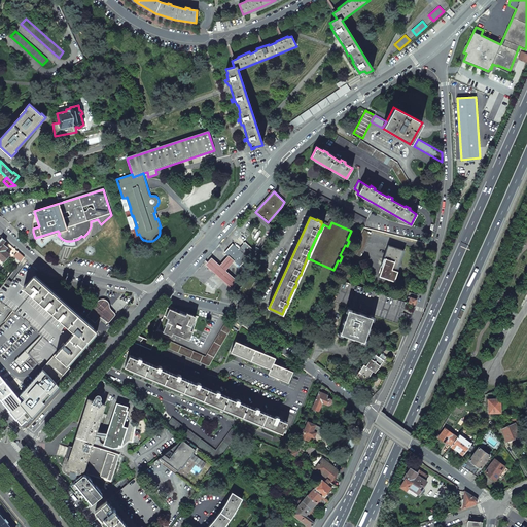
[(364,227),(353,253),(360,256),(373,230),(364,227)]
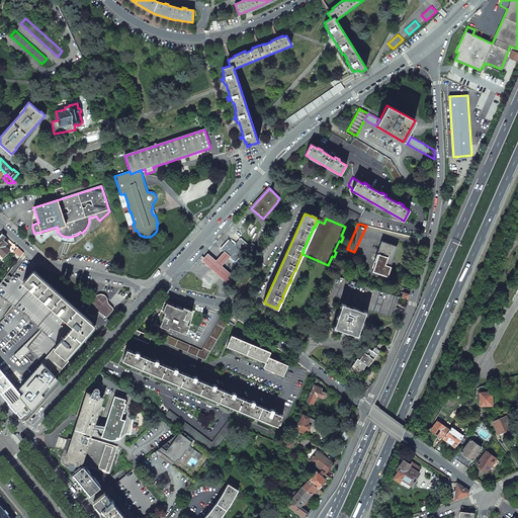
[(6,237),(2,233),(0,235),(0,253),(4,257),(10,250),(5,246),(7,244),(3,240),(6,237)]
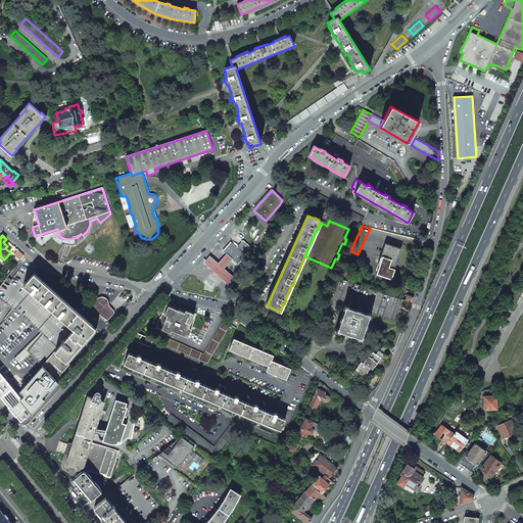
[(246,255),(252,248),(247,244),(243,241),(243,240),(242,241),(238,245),(238,246),(237,247),(246,255)]
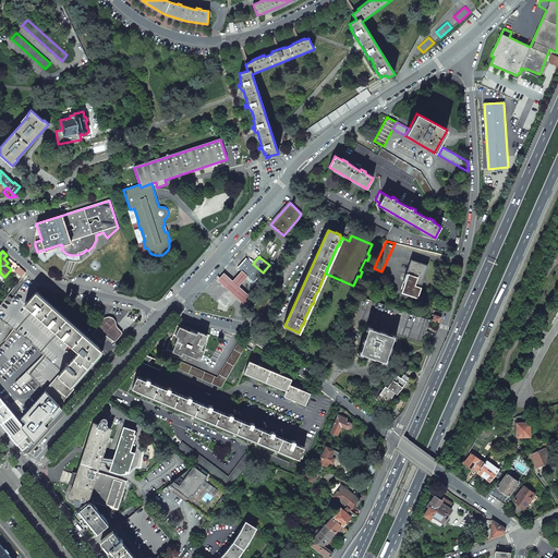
[(254,282),(263,273),(253,264),(254,262),(250,258),(249,261),(246,258),(238,267),(238,268),(241,271),(242,273),(244,274),(247,277),(249,278),(251,279),(252,281),(253,281),(254,282)]
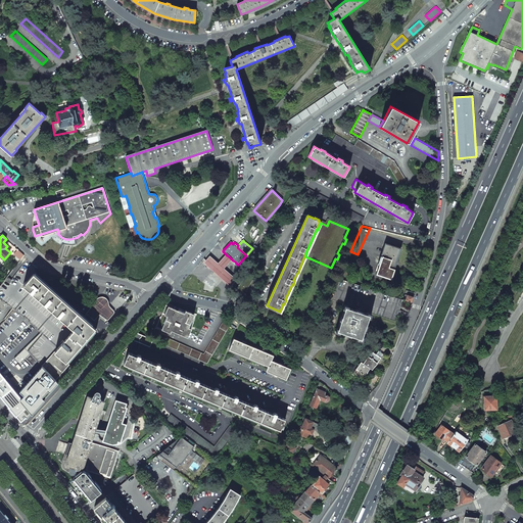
[(385,243),(375,272),(377,273),(376,274),(391,279),(401,248),(385,243)]
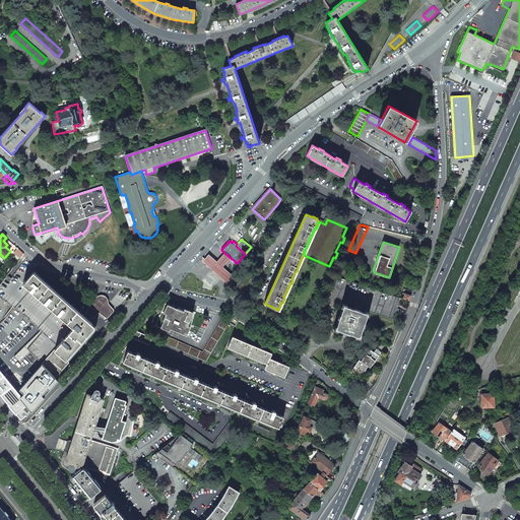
[(222,267),(231,258),(224,253),(216,262),(222,267)]
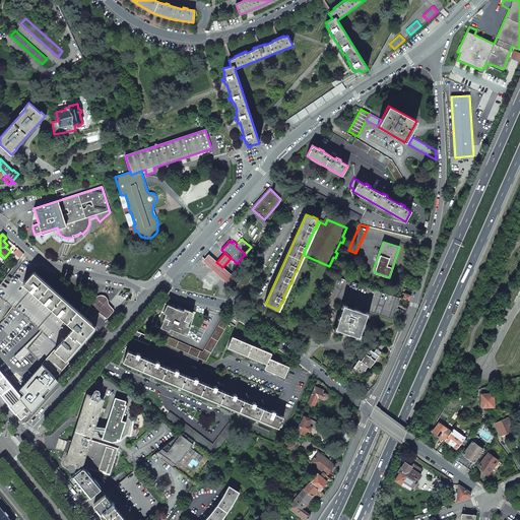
[(230,284),(235,278),(222,267),(216,262),(208,255),(202,261),(230,284)]
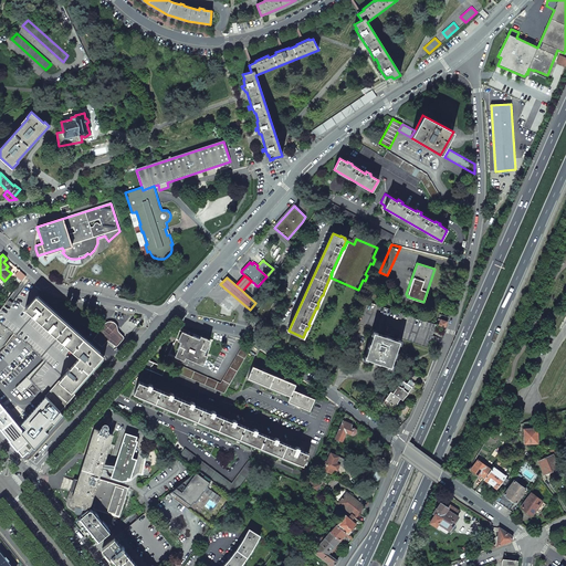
[(42,301),(37,296),(28,306),(28,305),(24,308),(25,308),(25,310),(80,357),(59,380),(45,396),(51,401),(60,411),(62,409),(75,395),(72,391),(103,356),(95,348),(90,344),(66,323),(42,301)]
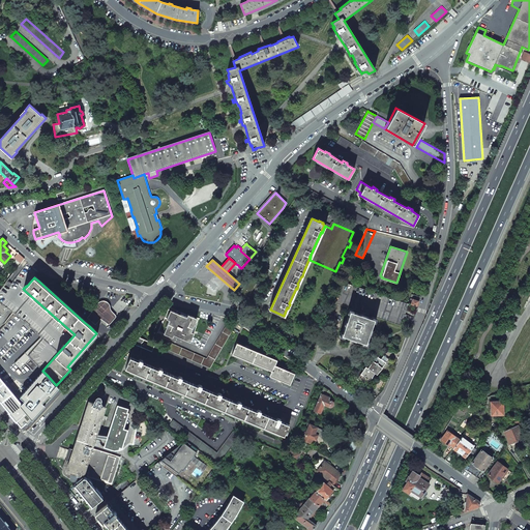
[(248,277),(240,292),(248,297),(257,283),(248,277)]
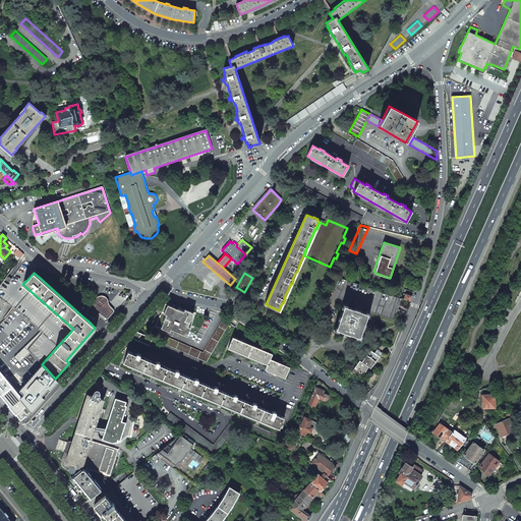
[(9,282),(5,278),(0,285),(0,296),(8,303),(11,305),(13,307),(29,321),(39,330),(43,333),(27,349),(42,364),(43,362),(54,350),(73,329),(23,285),(13,276),(9,282)]
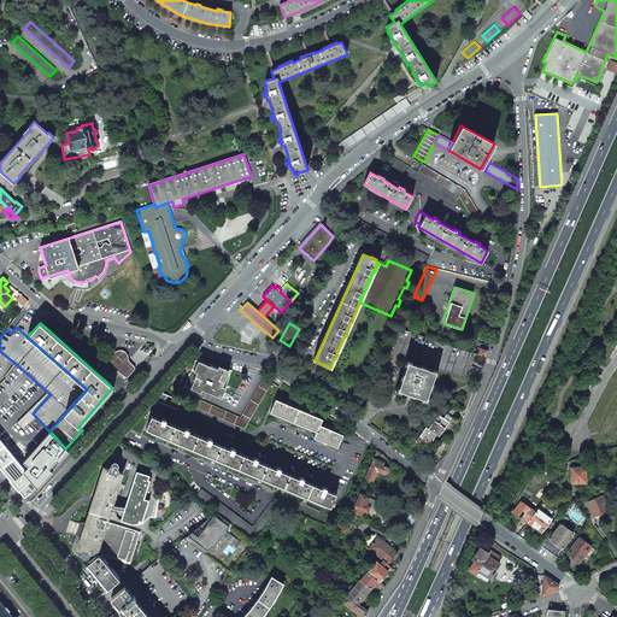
[(398,328),(387,352),(466,380),(475,354),(475,353),(398,328)]
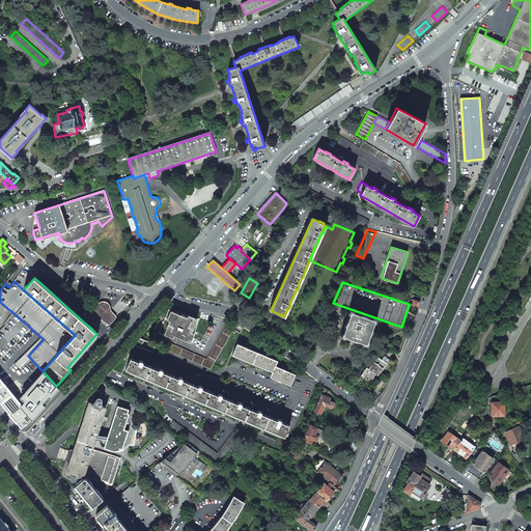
[(412,295),(409,304),(409,305),(418,307),(421,298),(412,295)]
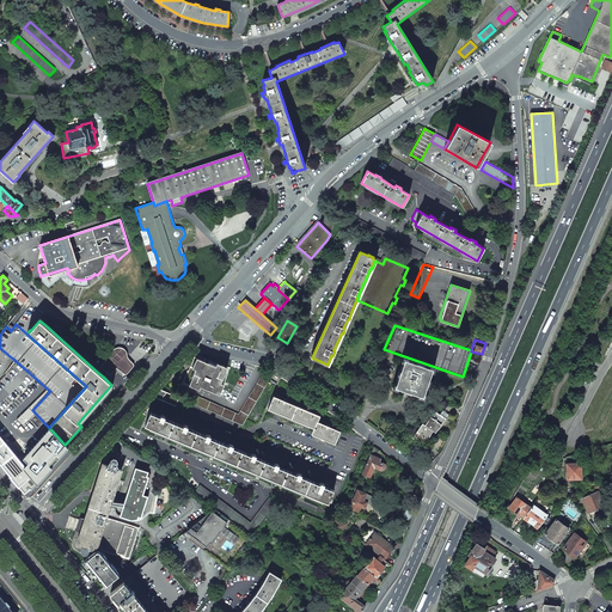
[(10,356),(0,348),(0,361),(4,363),(10,356)]
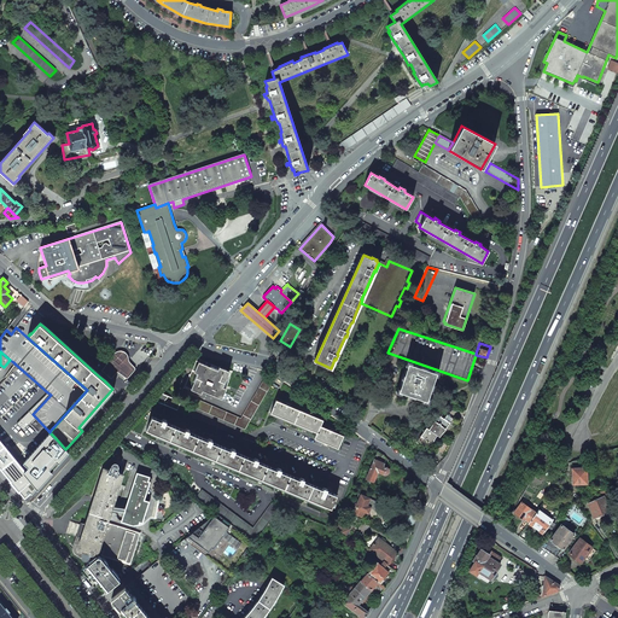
[(98,375),(104,380),(109,377),(111,379),(111,378),(112,378),(116,373),(117,373),(118,373),(121,374),(123,378),(126,379),(128,378),(129,378),(135,371),(135,369),(135,368),(134,367),(132,365),(129,362),(129,360),(128,357),(128,356),(127,354),(124,353),(122,351),(120,351),(116,353),(114,354),(101,371),(101,372),(98,375)]
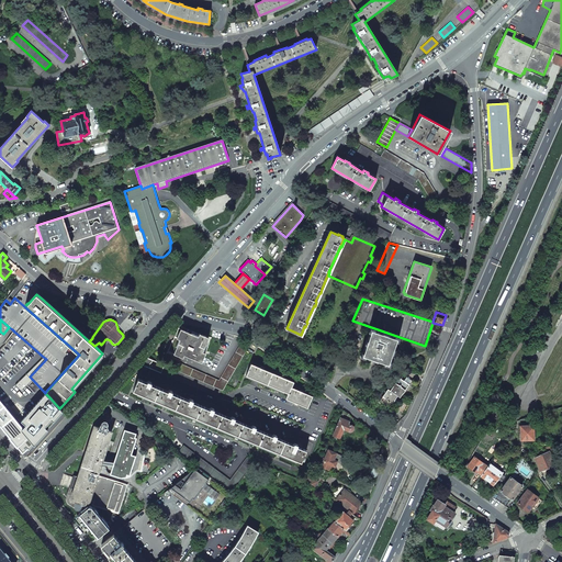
[(198,336),(180,328),(177,338),(180,339),(178,343),(172,340),(167,352),(173,356),(175,353),(182,357),(184,355),(201,362),(205,352),(202,351),(209,337),(200,334),(198,336)]
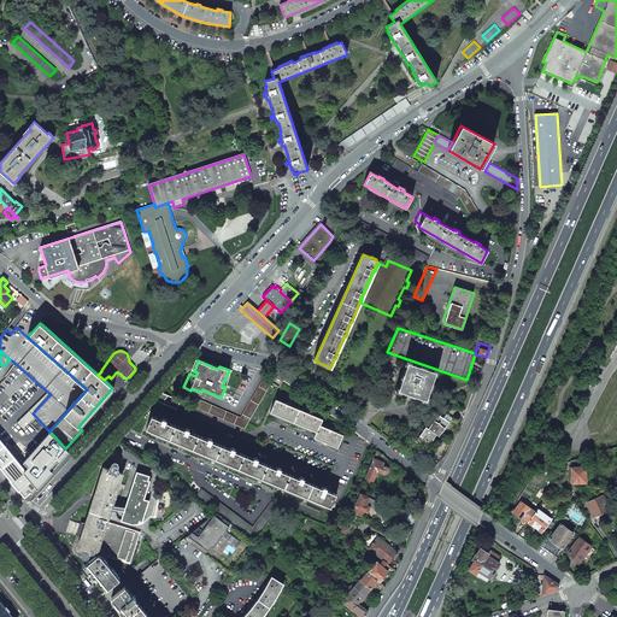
[(407,362),(398,391),(425,400),(435,371),(407,362)]
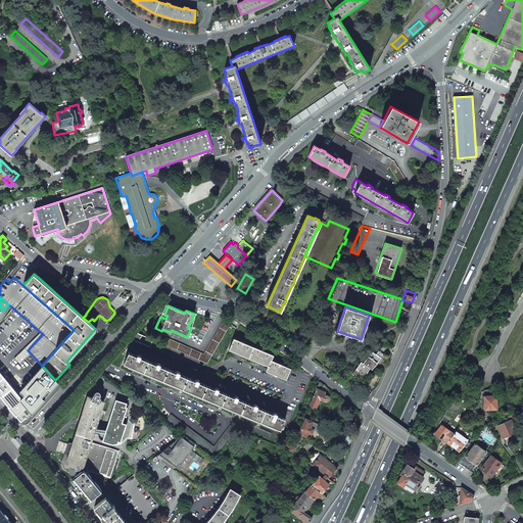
[(233,320),(226,316),(203,354),(167,338),(163,344),(205,363),(207,364),(233,320)]
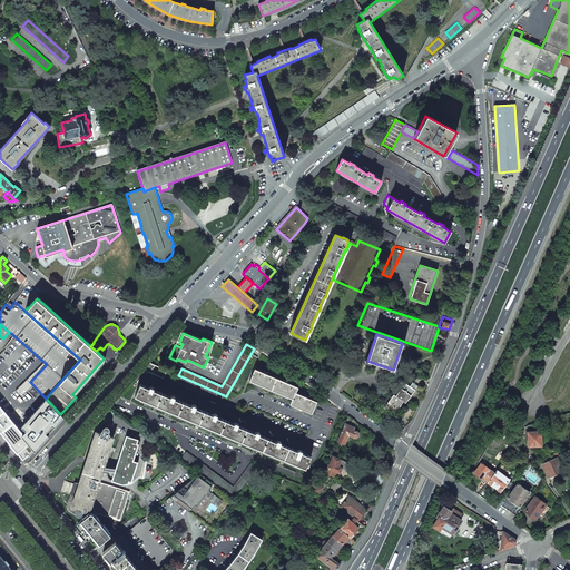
[(47,364),(42,361),(31,373),(20,385),(38,405),(46,399),(30,382),(47,364)]
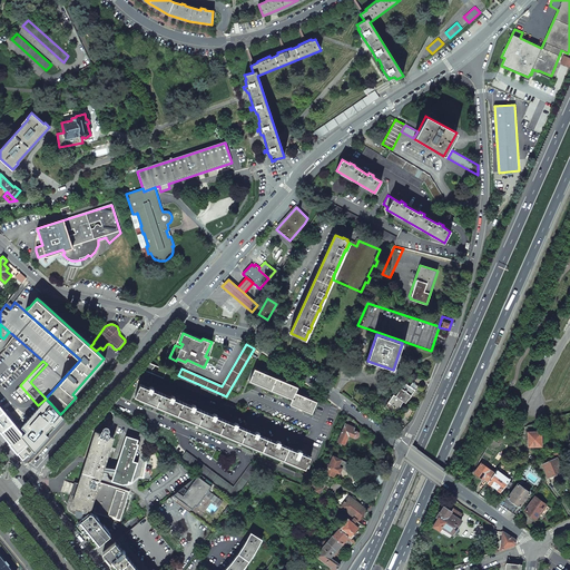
[(144,370),(220,403),(224,395),(178,375),(155,365),(149,363),(144,370)]
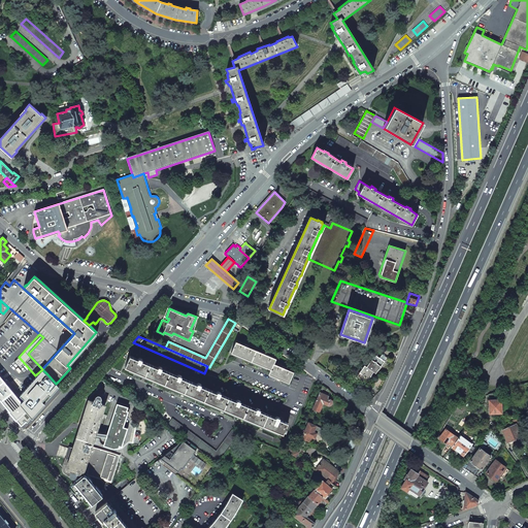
[(245,345),(236,341),(231,353),(270,369),(268,374),(289,383),(293,372),(285,368),(286,367),(284,366),(283,367),(273,364),(275,359),(267,355),(267,354),(266,353),(265,354),(248,347),(249,345),(246,344),(245,345)]
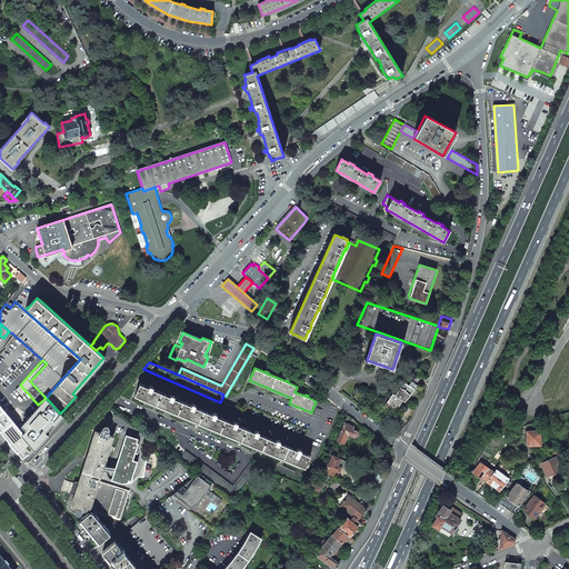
[(403,382),(395,396),(402,401),(405,402),(413,389),(417,386),(412,382),(409,386),(403,382)]
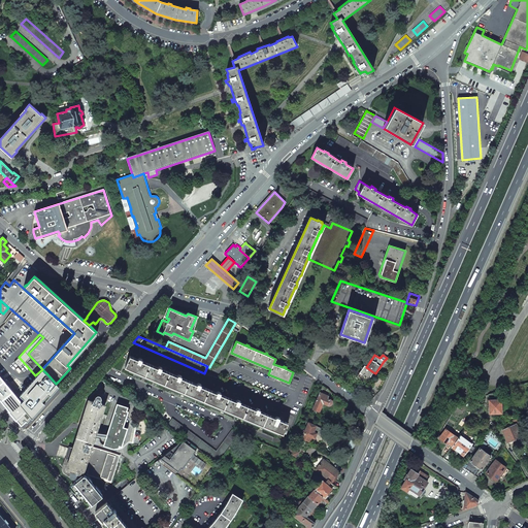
[(135,358),(130,356),(125,366),(283,434),(284,431),(285,432),(287,428),(286,428),(287,425),(288,426),(288,424),(291,425),(295,417),(282,411),(279,418),(267,413),(266,414),(259,410),(260,409),(254,406),(253,408),(239,402),(240,401),(228,396),(227,397),(220,394),(221,393),(215,390),(213,392),(200,386),(201,384),(196,383),(197,382),(196,381),(195,382),(189,378),(188,381),(180,377),(182,375),(175,373),(174,374),(161,369),(162,367),(156,365),(155,366),(141,361),(142,359),(136,356),(135,358)]
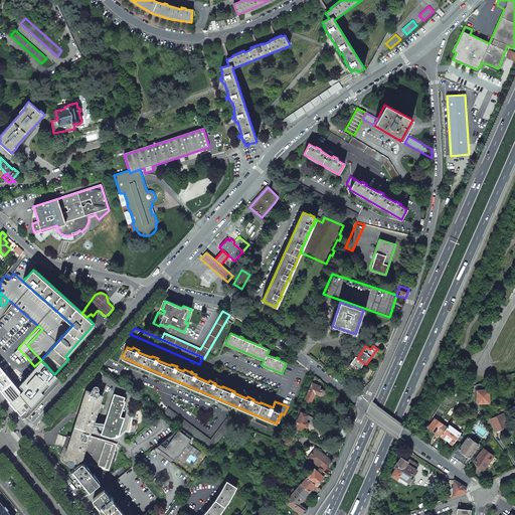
[(355,356),(347,368),(356,374),(364,363),(357,358),(355,356)]
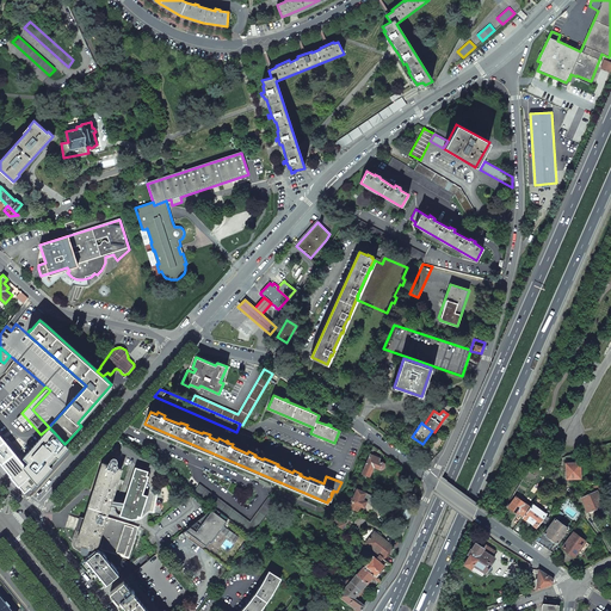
[(25,467),(0,436),(0,461),(11,475),(11,476),(14,481),(19,486),(23,488),(24,492),(25,491),(30,487),(31,488),(31,487),(35,482),(50,466),(63,451),(66,449),(67,446),(66,445),(65,444),(55,433),(25,467)]
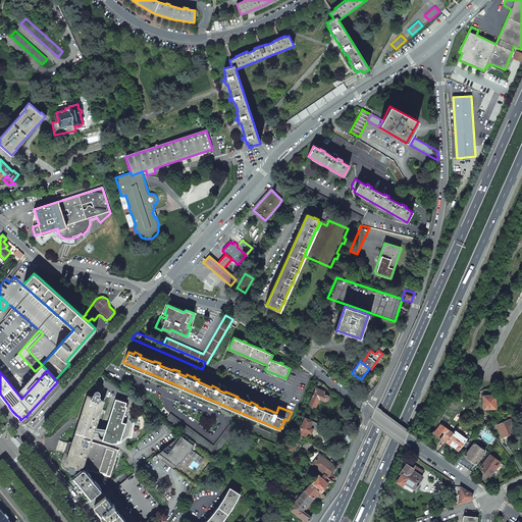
[(326,386),(319,381),(316,387),(322,390),(321,394),(323,394),(326,386)]
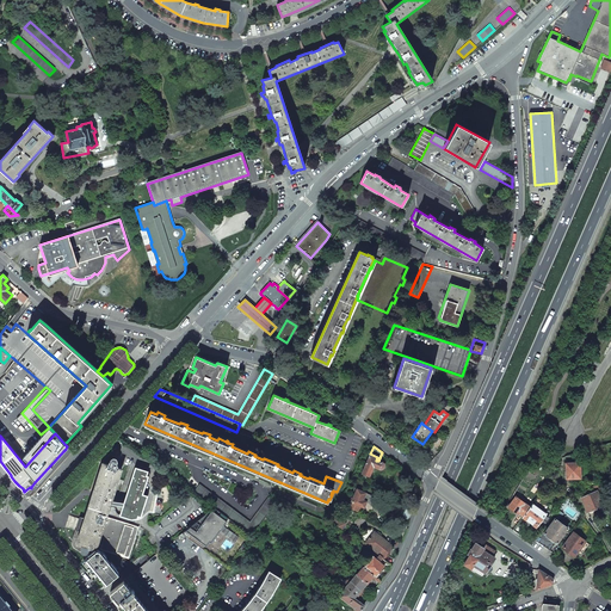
[(377,457),(370,454),(362,473),(369,476),(374,467),(380,469),(381,469),(383,469),(383,468),(384,467),(384,466),(383,464),(383,463),(382,462),(378,461),(376,461),(377,457)]
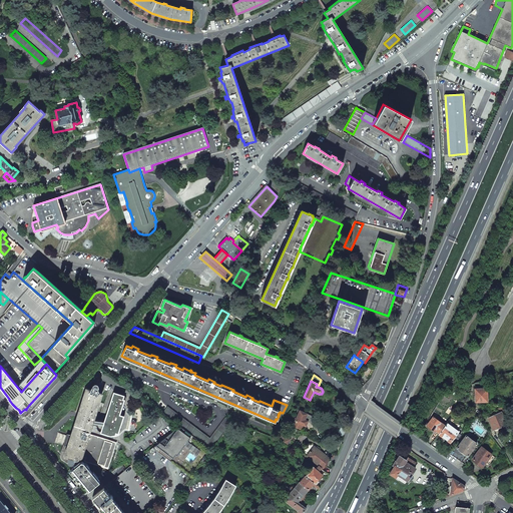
[(86,389),(67,446),(63,445),(60,454),(60,456),(60,458),(61,459),(62,460),(72,467),(80,461),(82,456),(85,457),(84,461),(107,468),(116,443),(89,434),(102,392),(97,390),(98,386),(97,386),(97,385),(96,384),(94,384),(94,385),(93,385),(90,390),(86,389)]
